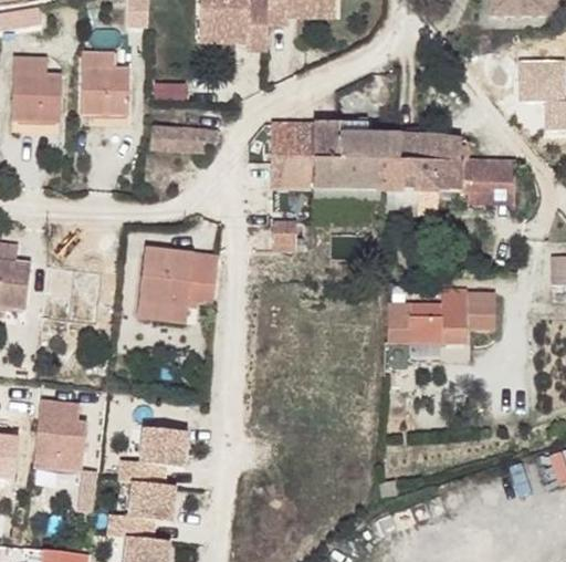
[(200,0),(200,24),(248,25),(248,39),(248,47),(268,47),(268,20),(268,0),(200,0)]
